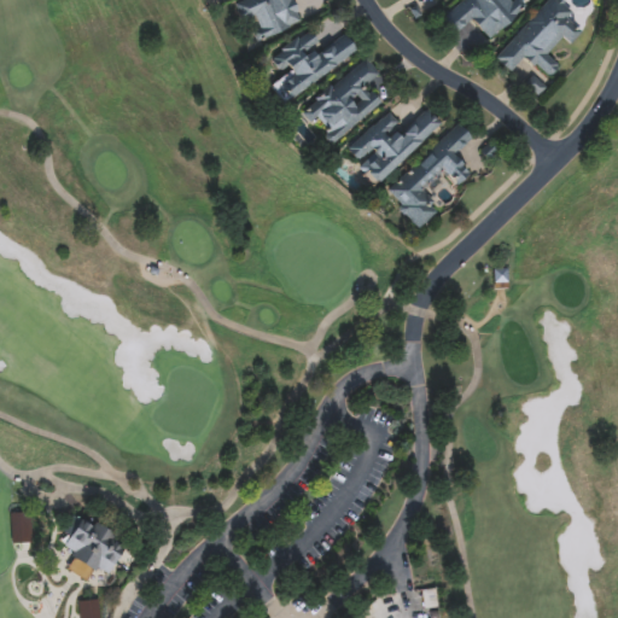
[(232,3),(237,0),(293,0),(302,22),(260,40),(251,21),(242,25),(232,3)]
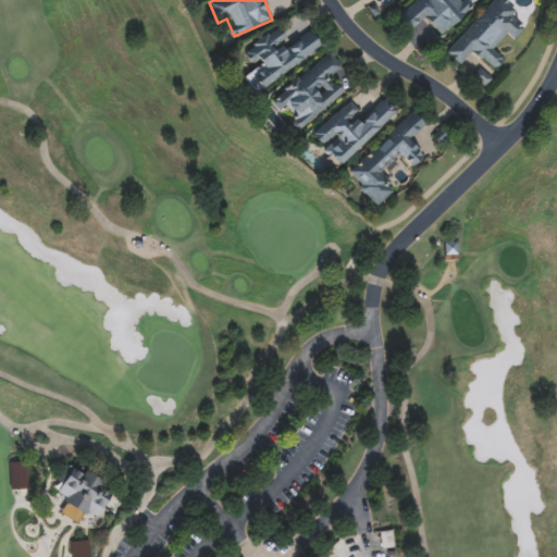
[(392,20),(415,0),(461,0),(470,10),(438,37),(424,20),(405,36),(392,20)]
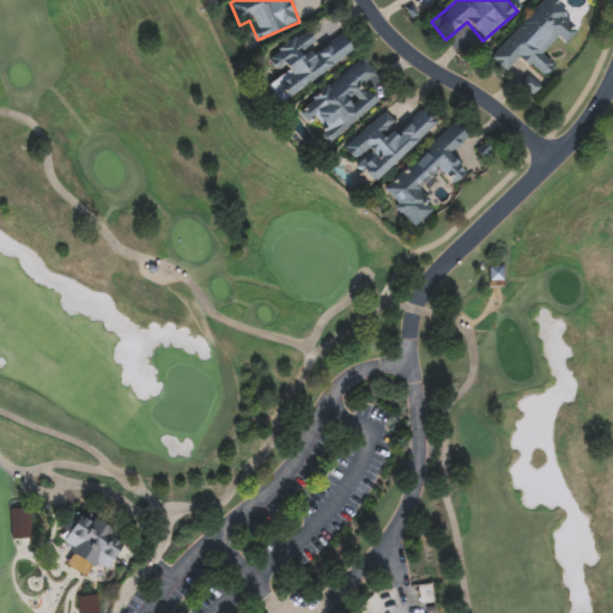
[(490,59),(540,0),(554,0),(568,11),(560,19),(576,32),(565,44),(558,38),(542,56),(553,65),(541,79),(520,59),(508,73),(490,59)]
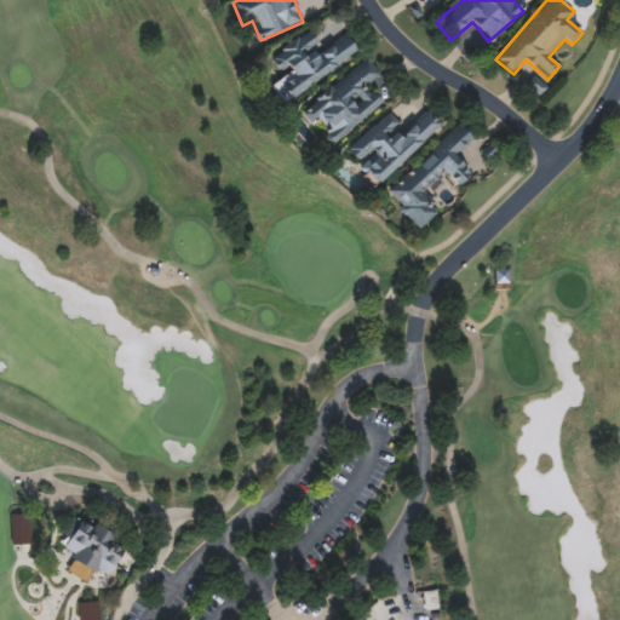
[(357,50),(286,107),(270,86),(282,76),(269,59),(306,30),(322,51),(344,34),(357,50)]
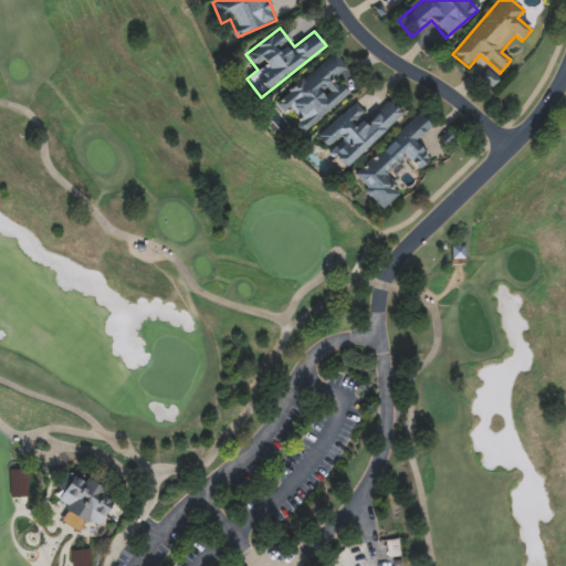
[(273,103),(333,53),(346,69),(335,77),(348,95),(304,132),(287,113),(283,115),(273,103)]
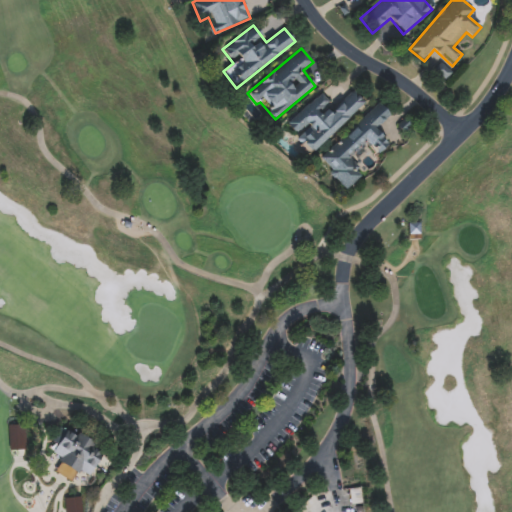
[(364,103),(309,156),(295,141),(299,138),(287,125),(320,93),(333,106),(351,89),(364,103)]
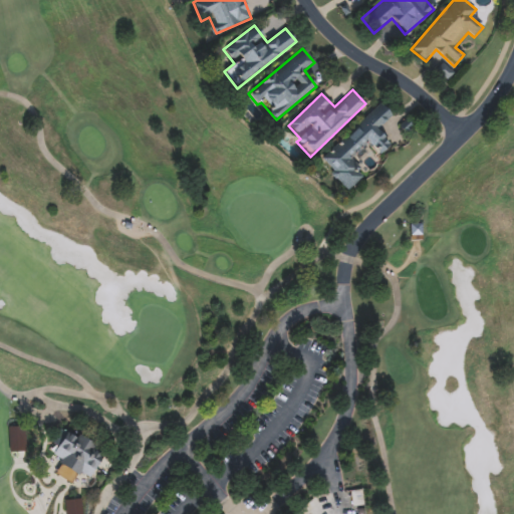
[(319,161),(380,103),(392,114),(376,130),(390,144),(377,155),(366,142),(347,159),(363,176),(347,191),(319,161)]
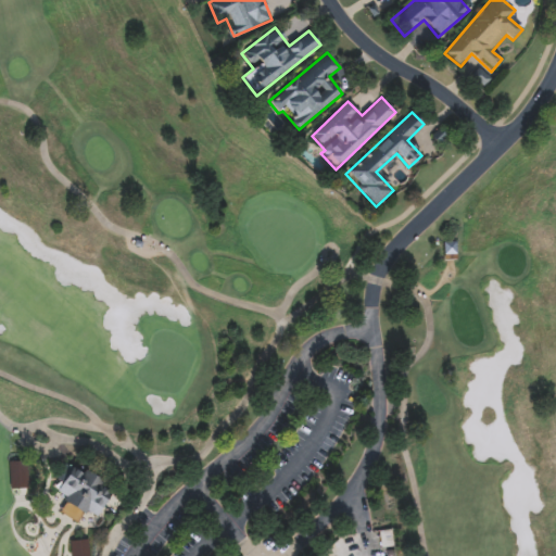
[(9,463),(10,490),(19,489),(27,489),(26,463),(9,463)]
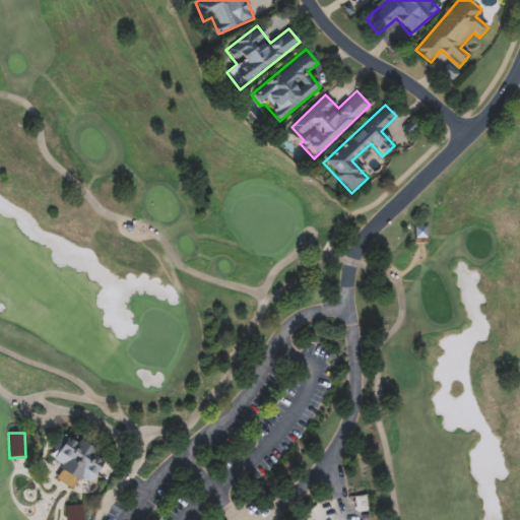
[(104,462),(88,486),(78,480),(71,490),(63,484),(55,479),(60,470),(50,463),(69,433),(98,451),(94,456),(104,462)]
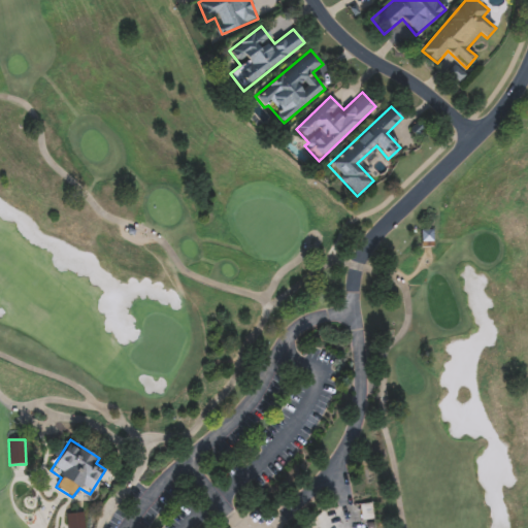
[(370,505),(372,519),(362,520),(361,505),(370,505)]
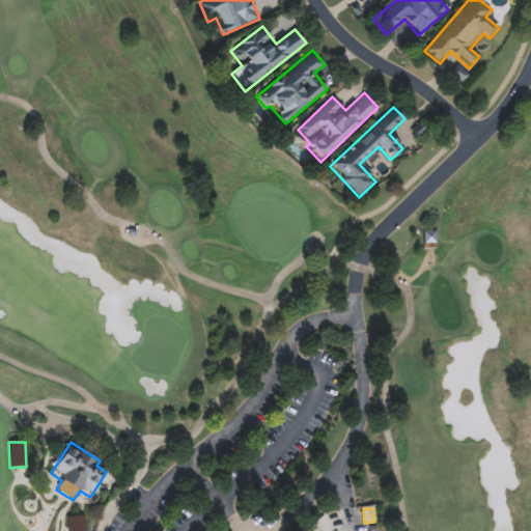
[(65,518),(66,530),(85,530),(84,515),(65,518)]
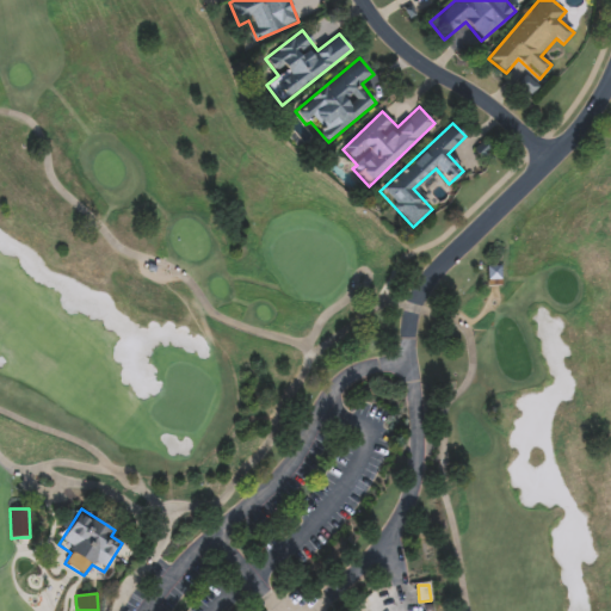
All buildings are outlined.
